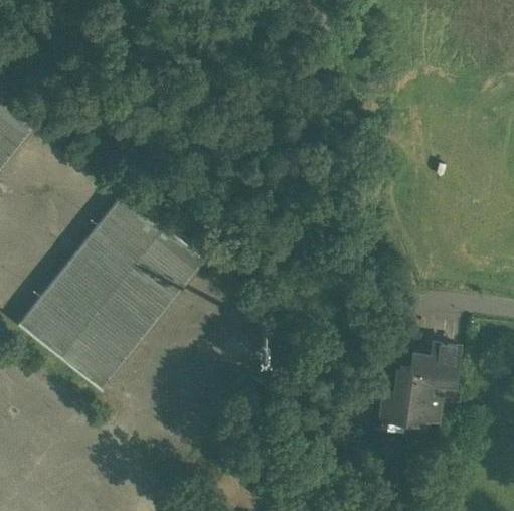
[(0,168),(33,127),(35,128),(36,126),(0,96),(0,168)]
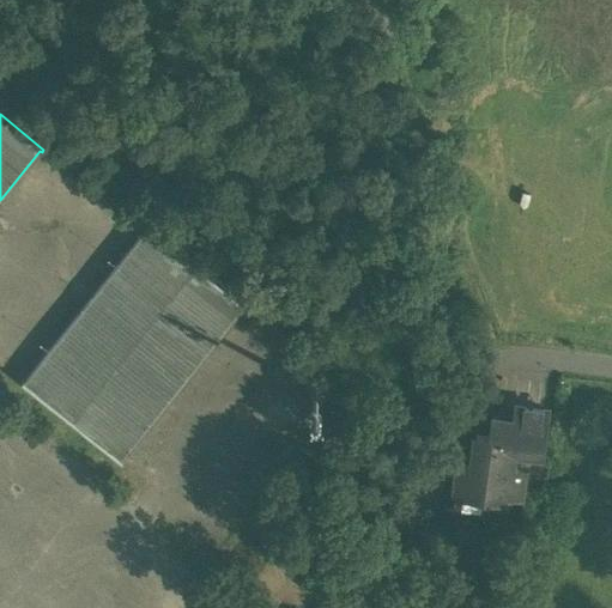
[(144,233),(23,384),(22,384),(19,387),(120,466),(121,463),(120,462),(241,310),(243,311),(244,309),(144,230),(143,232),(144,233)]
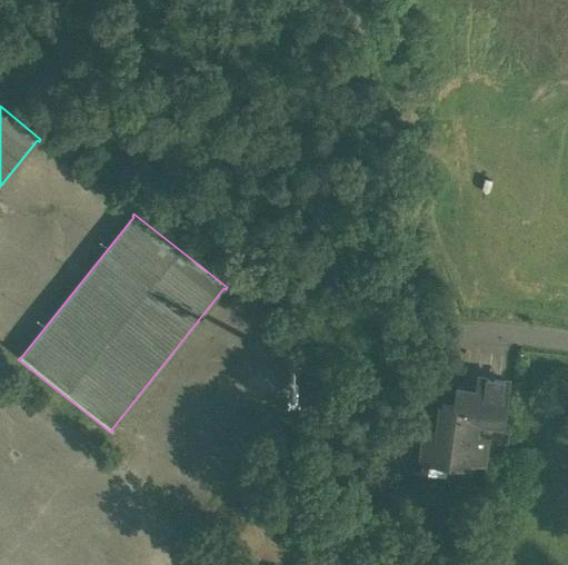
[(476,395),(456,392),(454,410),(450,437),(447,461),(448,461),(480,465),(484,442),(471,439),(474,424),(502,427),(508,386),(477,382),(476,395)]
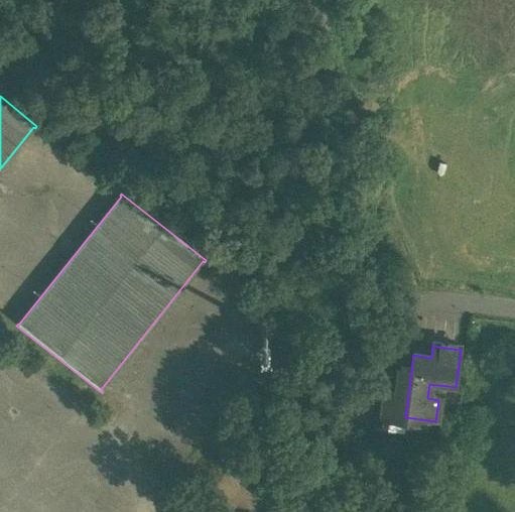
[(411,372),(399,370),(396,394),(408,396),(411,372)]
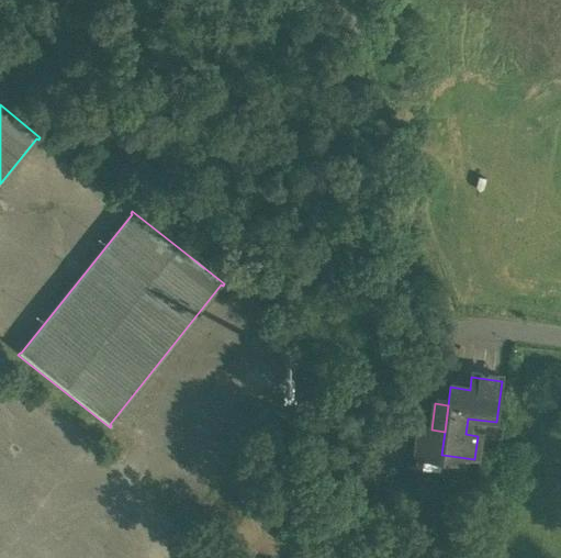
[(432,430),(418,427),(413,469),(440,473),(442,455),(441,455),(445,432),(432,430)]
